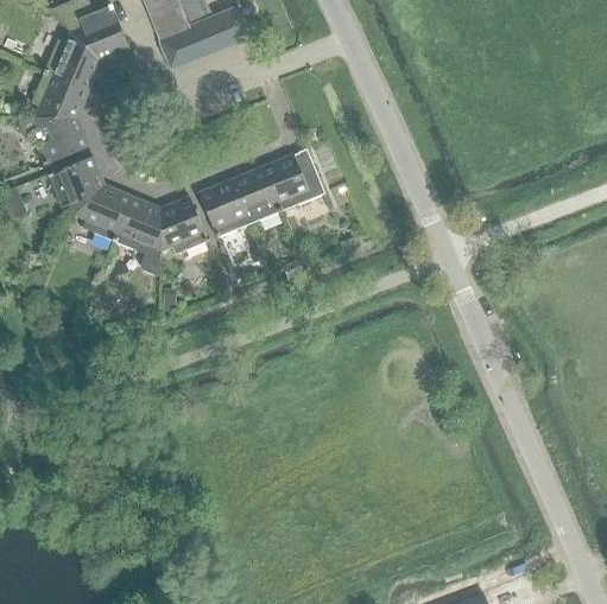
[(68,0),(49,8),(68,27),(100,61),(130,49),(111,2),(102,6),(102,7),(94,11),(89,0),(68,0)]
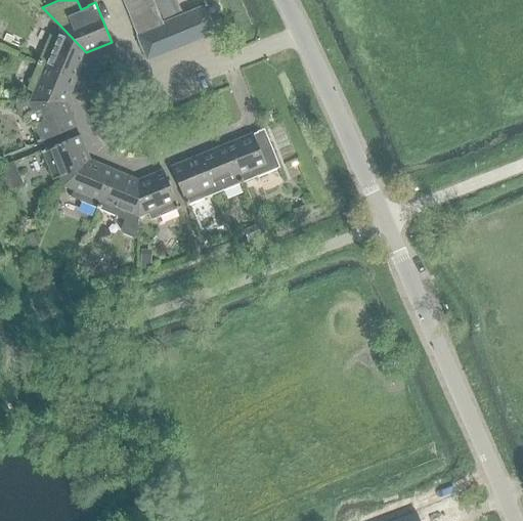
[(122,0),(146,58),(215,31),(204,4),(163,20),(154,0),(122,0)]
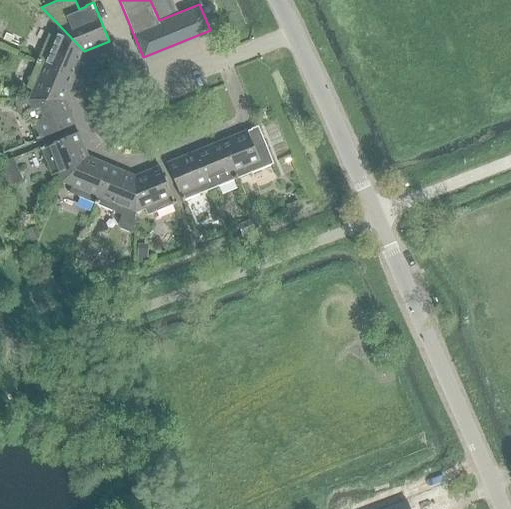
[(152,0),(159,17),(177,10),(172,0),(152,0)]
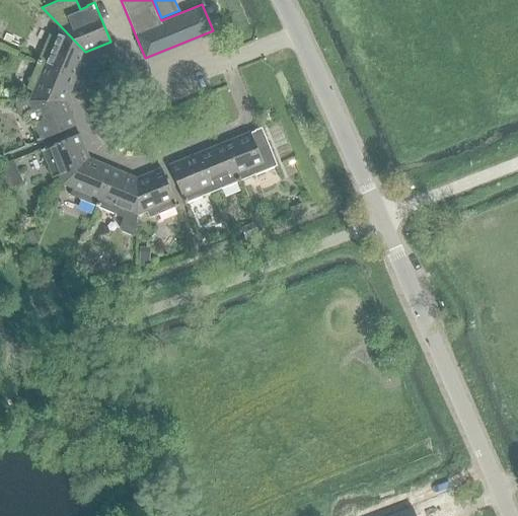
[(40,52),(37,59),(75,75),(85,52),(58,23),(57,23),(59,25),(55,34),(49,32),(41,52),(40,52)]
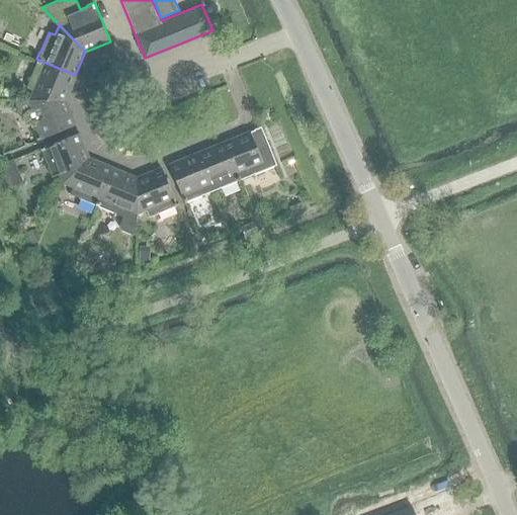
[(65,99),(75,75),(36,59),(33,66),(34,67),(26,86),(31,89),(28,98),(16,98),(16,99),(65,99)]
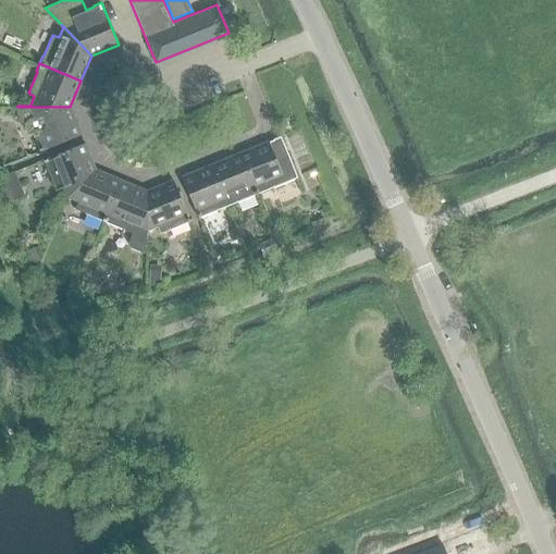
[(81,133),(70,107),(17,107),(17,112),(22,119),(28,120),(37,142),(36,142),(39,150),(81,133)]
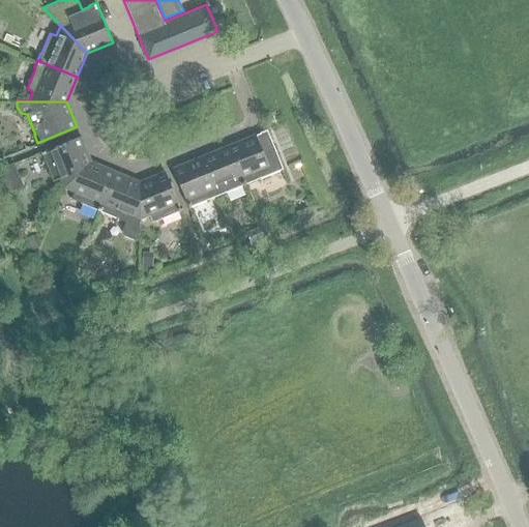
[(267,128),(228,144),(243,184),(252,181),(251,180),(283,168),(267,128)]
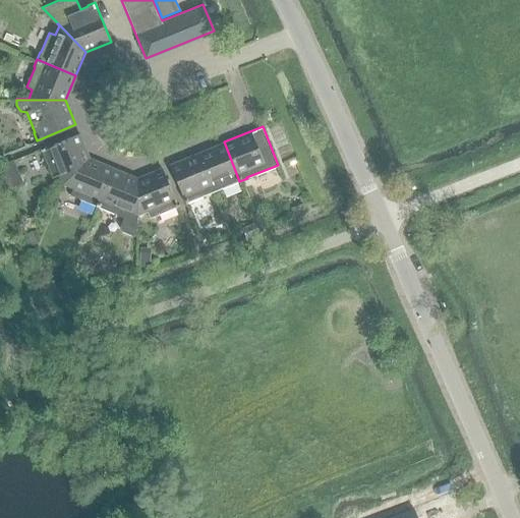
[(61,185),(89,157),(79,132),(40,149),(43,156),(44,156),(52,176),(58,173),(62,183),(60,184),(61,185)]
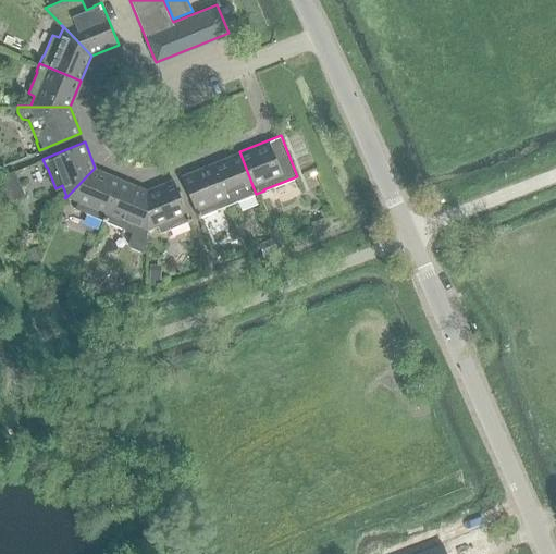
[(256,194),(239,151),(210,163),(227,205),(248,196),(248,197),(256,194)]
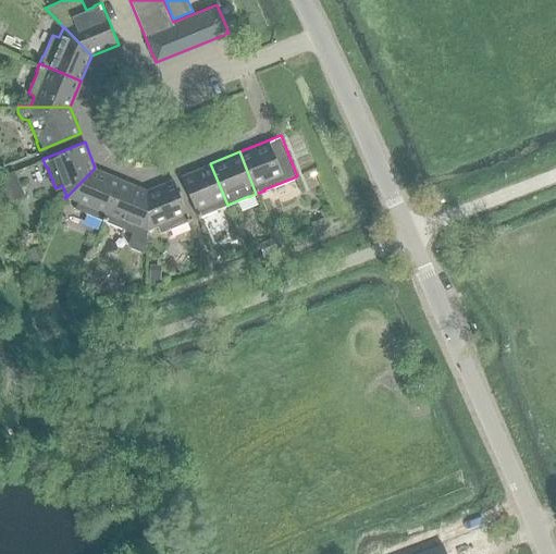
[(227,205),(210,163),(181,175),(198,218),(207,213),(227,205)]
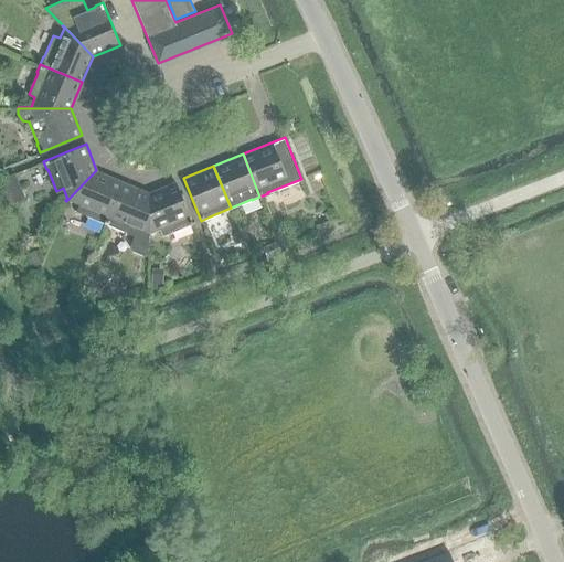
[(105,223),(123,181),(96,170),(66,201),(68,200),(78,204),(75,210),(97,220),(105,223)]
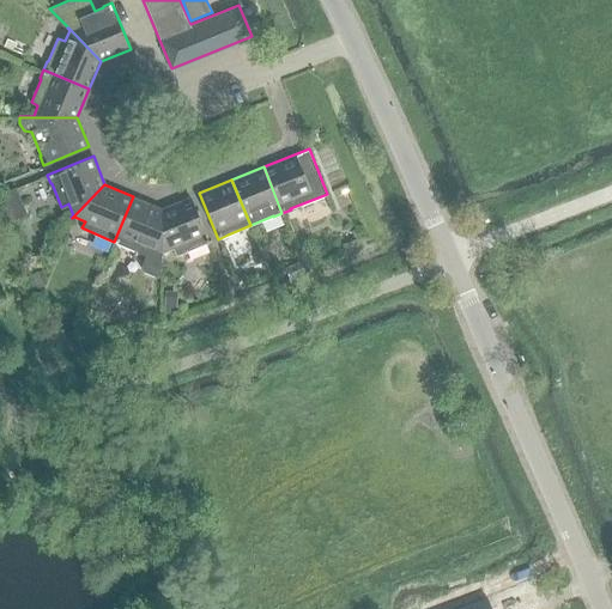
[(0,193),(0,200),(8,221),(28,213),(17,187),(0,193)]
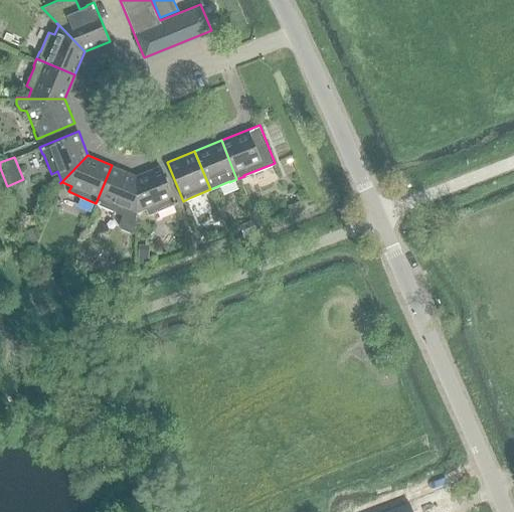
[(135,231),(136,175),(112,165),(96,203),(103,206),(123,214),(120,222),(122,226),(131,231),(135,231)]
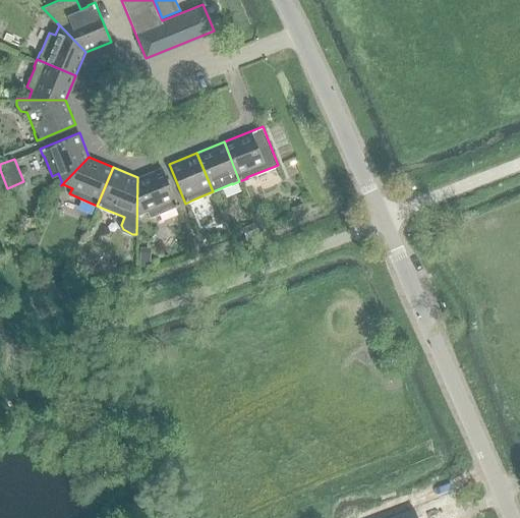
[(178,207),(162,167),(137,177),(136,234),(137,234),(137,215),(147,211),(150,217),(170,209),(170,210),(178,207)]
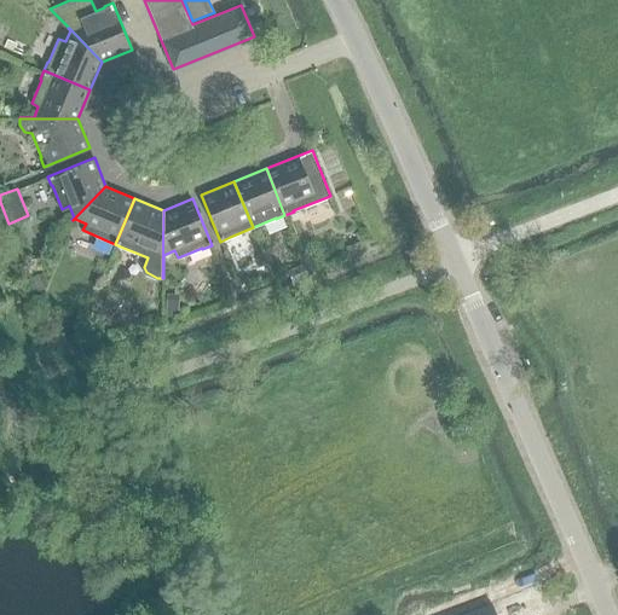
[(359,239),(346,245),(350,255),(364,249),(359,239)]
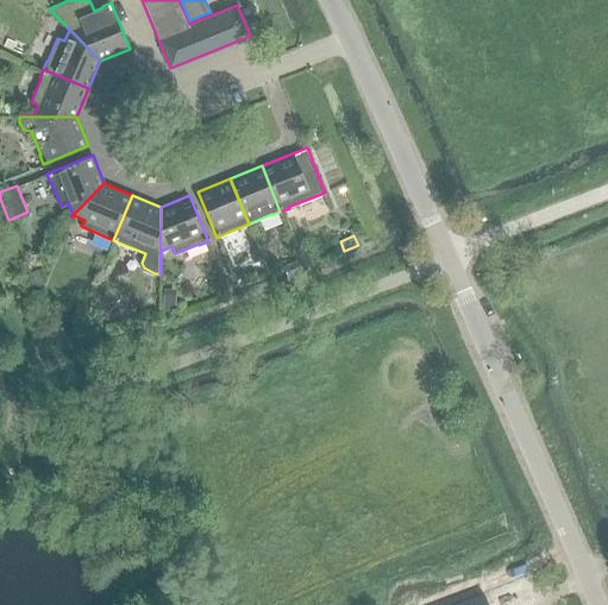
[(298,258),(283,264),(288,277),(304,271),(298,258)]
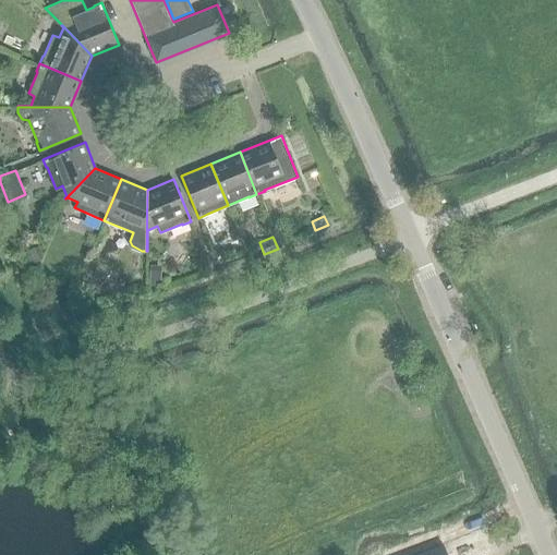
[(25,249),(31,263),(40,258),(35,245),(25,249)]
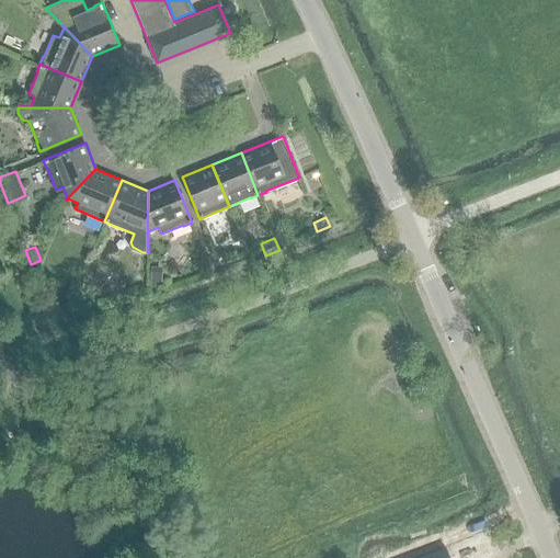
[(151,264),(150,283),(161,283),(162,265),(151,264)]
